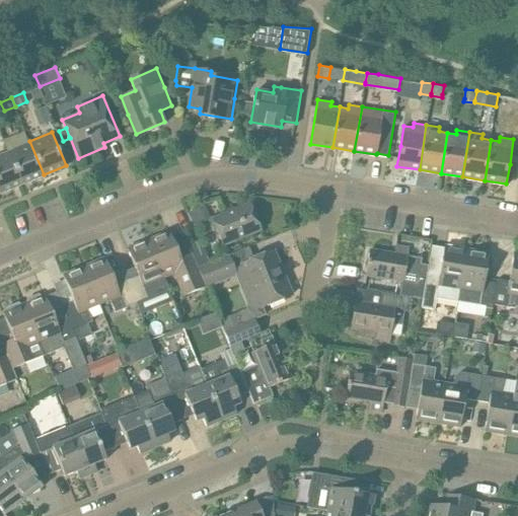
[(29,141),(8,150),(22,183),(44,174),(29,141)]
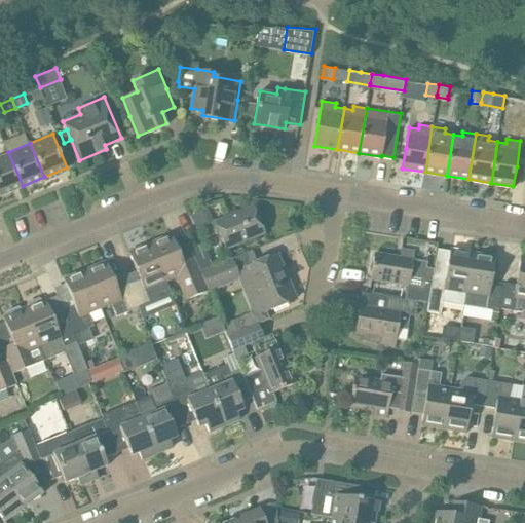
[(0,194),(23,186),(8,152),(0,155),(0,194)]
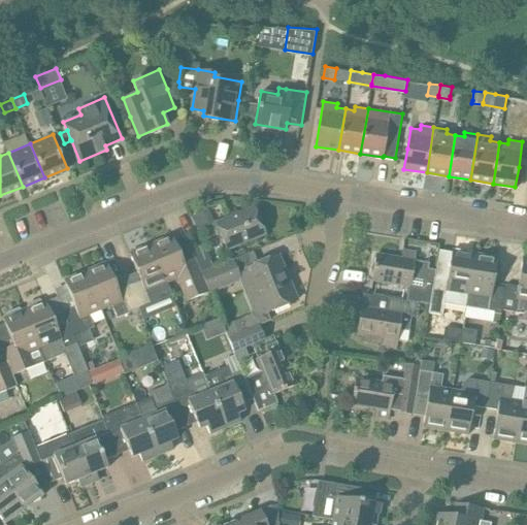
[(208,204),(199,207),(200,210),(192,215),(194,221),(212,215),(208,204)]
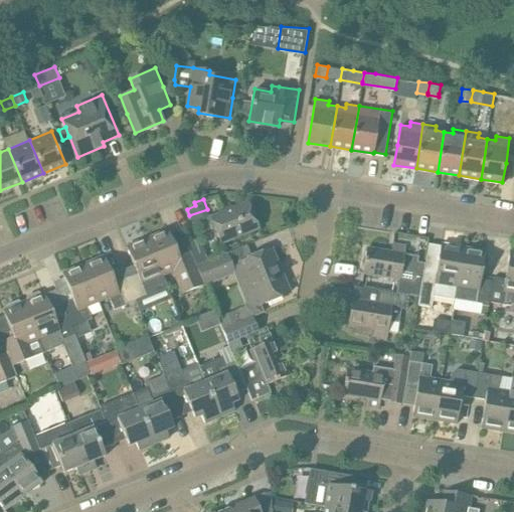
[(259,226),(248,200),(210,216),(221,241),(259,226)]
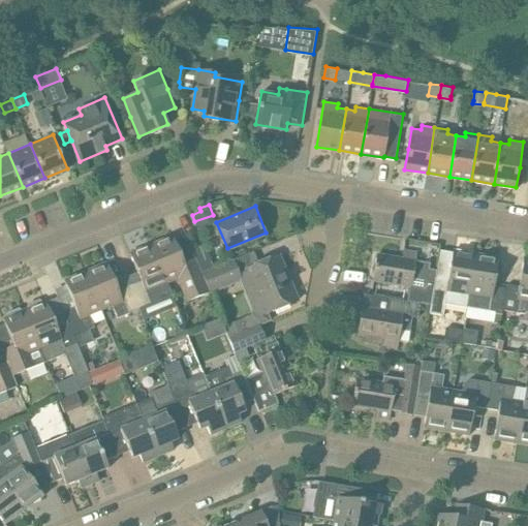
[(173,234),(152,243),(167,281),(179,276),(184,289),(193,285),(197,296),(210,290),(202,271),(192,247),(195,256),(184,260),(173,234)]
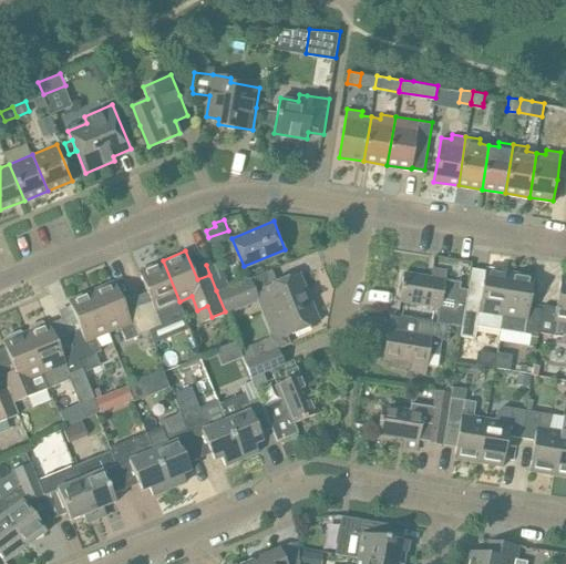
[(206,265),(216,290),(229,285),(218,259),(206,265)]
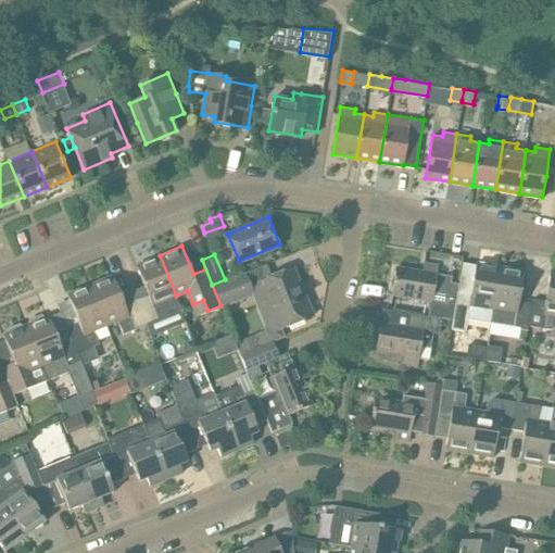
[(149,292),(137,298),(147,323),(151,335),(186,321),(176,296),(160,255),(137,264),(141,276),(149,292)]
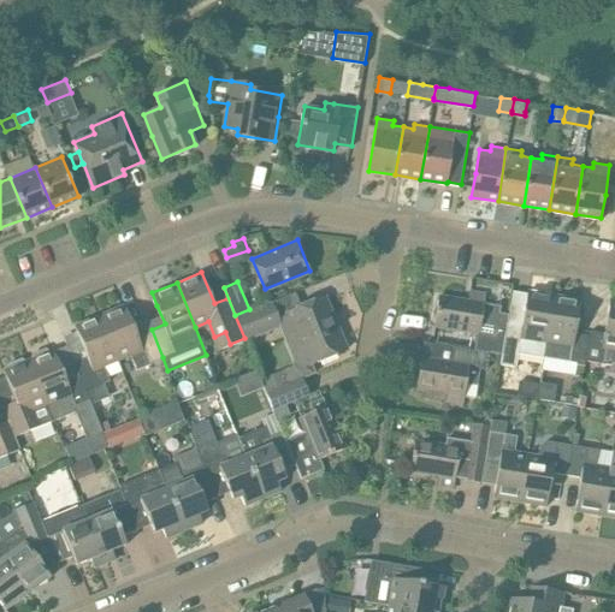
[(437,306),(435,325),(477,332),(474,349),(488,350),(490,351),(503,352),(506,338),(508,321),(507,321),(500,319),(502,304),(485,301),(486,291),(471,289),(469,299),(439,293),(437,306)]
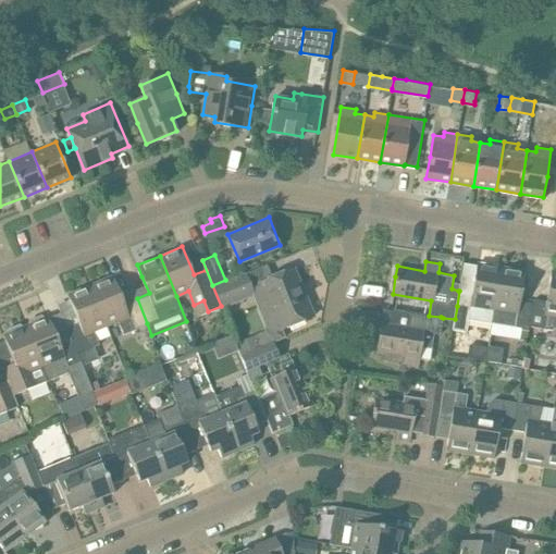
[(502,266),(478,262),(472,292),(459,290),(453,329),(467,331),(469,318),(492,322),(502,266)]
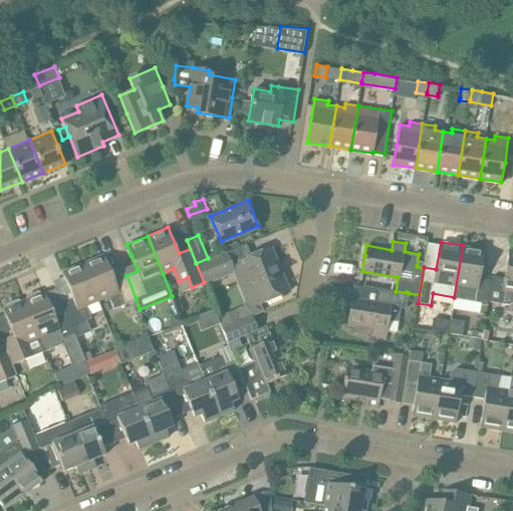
[(475,301),(488,303),(489,299),(492,279),(480,277),(485,249),(463,245),(454,297),(475,300),(475,301)]
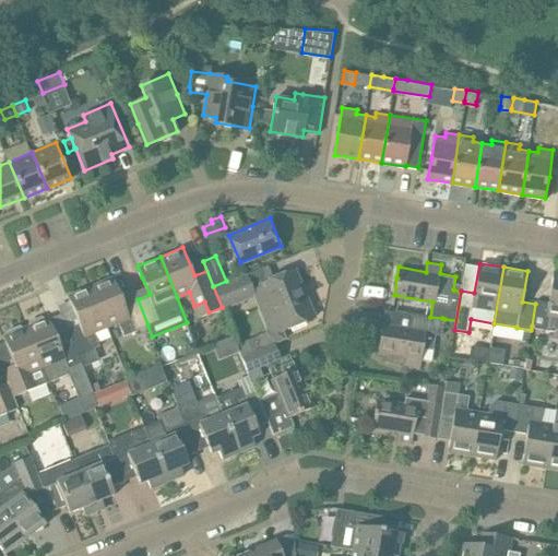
[(307,297),(295,269),(261,283),(281,330),(315,316),(307,297)]
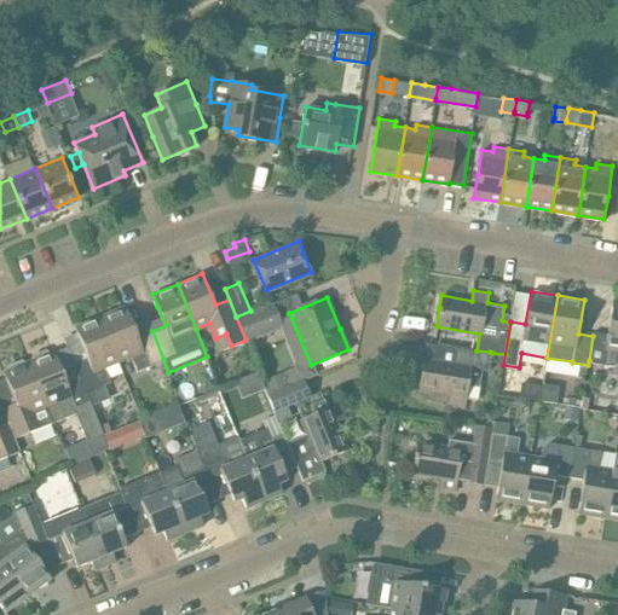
[(608,334),(594,331),(593,336),(589,360),(613,365),(617,363),(617,300),(613,300),(608,334)]
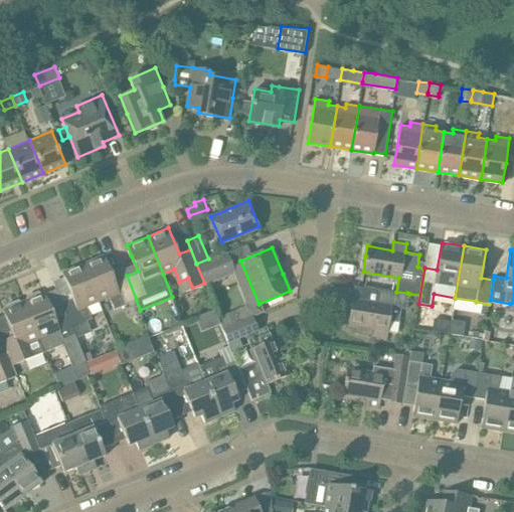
[(208,259),(196,264),(204,283),(234,271),(226,252),(208,260),(208,259)]
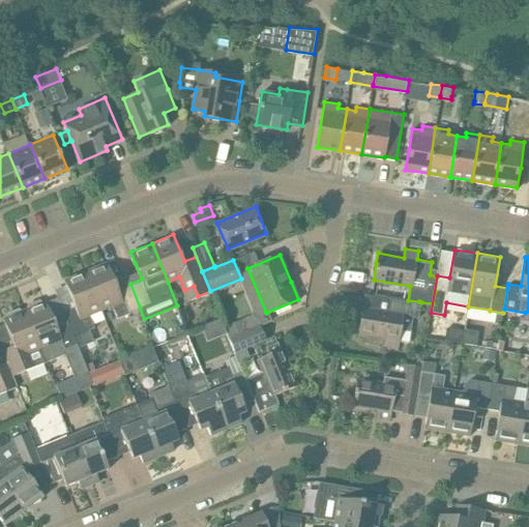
[(140,308),(130,284),(118,289),(107,262),(86,270),(101,309),(113,304),(118,317),(140,308)]
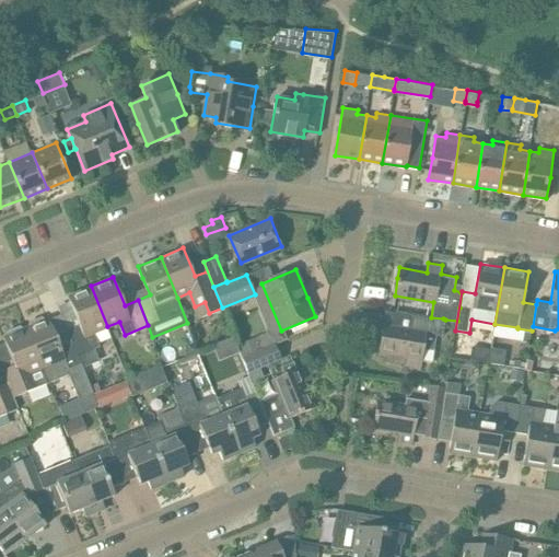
[(80,324),(68,328),(72,340),(72,341),(73,340),(79,354),(94,347),(101,345),(95,332),(107,326),(91,286),(69,296),(80,324)]
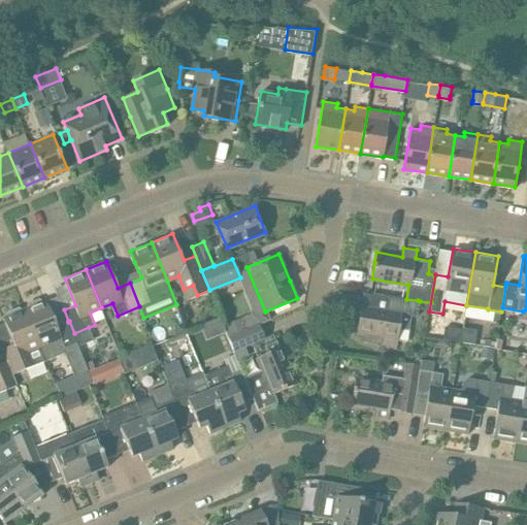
[(420,301),(388,296),(386,309),(361,305),(357,331),(383,335),(382,345),(397,347),(400,326),(408,328),(412,314),(418,315),(420,301)]
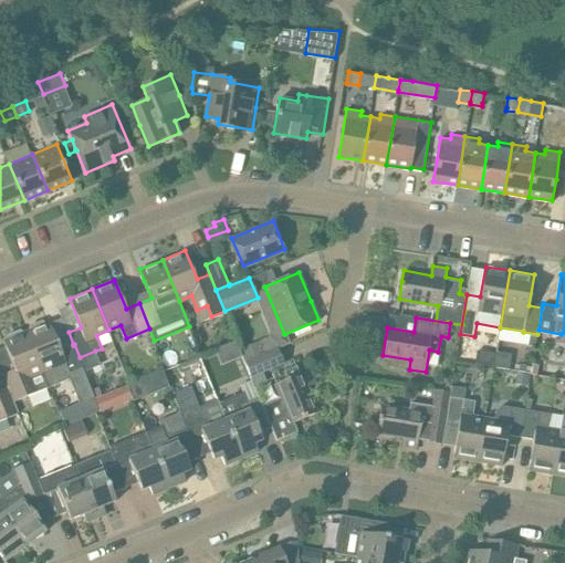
[(81,403),(95,396),(84,371),(84,369),(74,344),(73,345),(61,350),(50,321),(46,322),(42,320),(32,324),(30,329),(27,330),(43,371),(49,385),(70,376),(80,400),(81,403)]
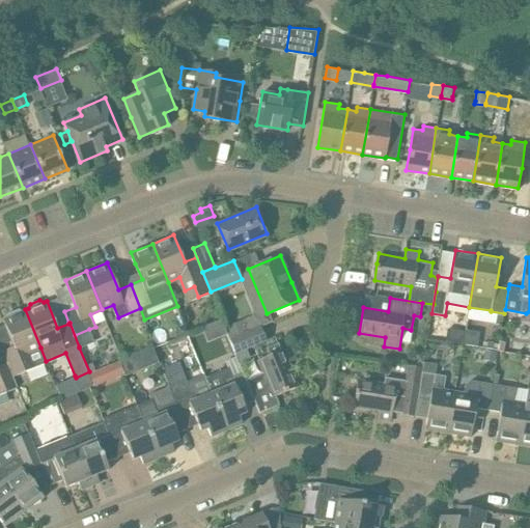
[(3,318),(15,345),(3,351),(7,362),(14,374),(46,361),(40,348),(25,309),(23,310),(20,308),(6,313),(6,317),(3,318)]
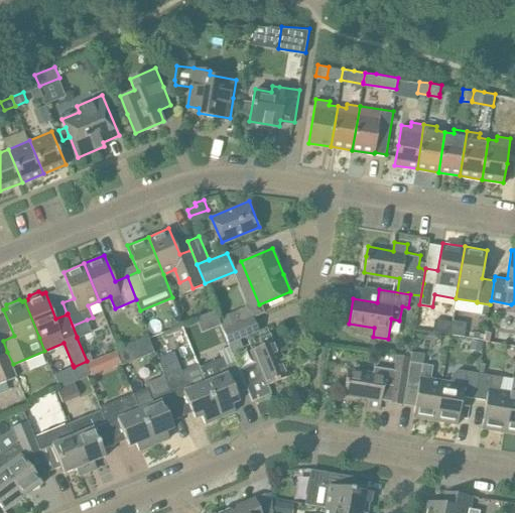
[(195,314),(200,327),(217,321),(213,308),(195,314)]
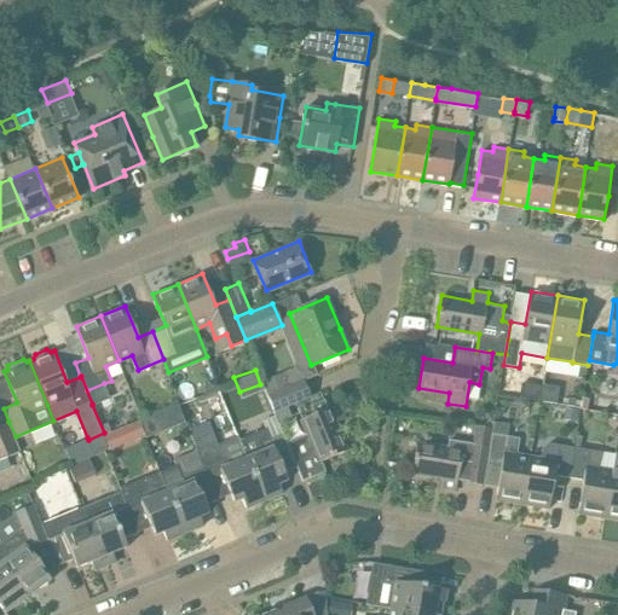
[(286,370),(265,378),(270,392),(290,383),(286,370)]
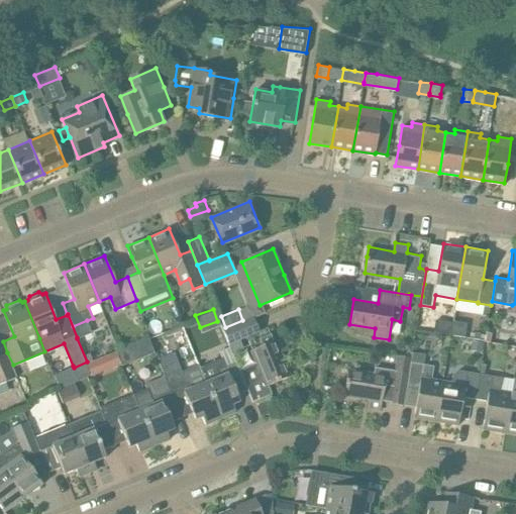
[(259,330),(253,317),(224,329),(229,342),(259,330)]
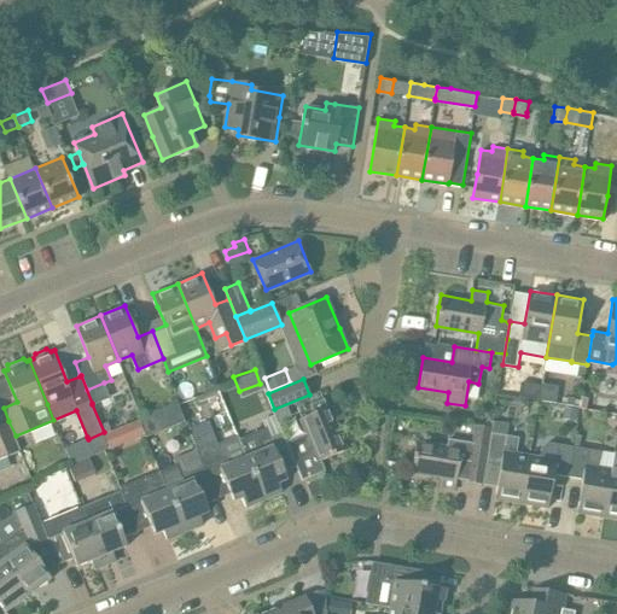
[(540,384),(525,381),(523,396),(537,398),(540,384)]
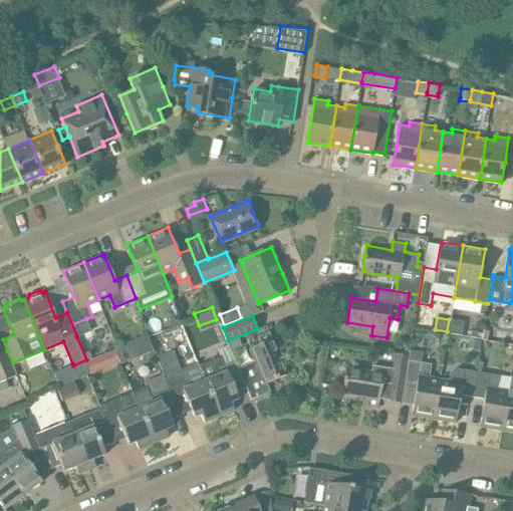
[(451,318),(449,331),(462,333),(465,320),(451,318)]
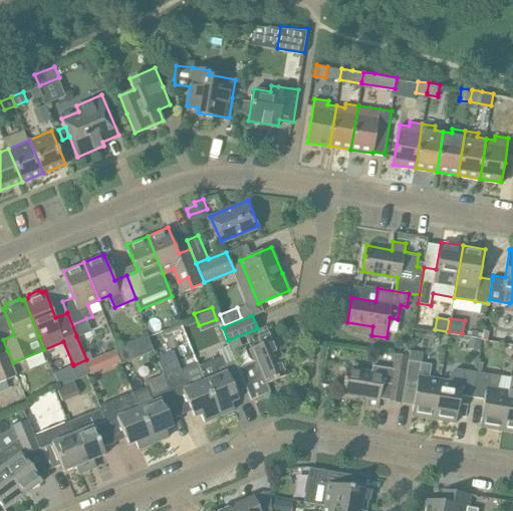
[(150,319),(146,321),(151,334),(162,329),(159,324),(150,319)]
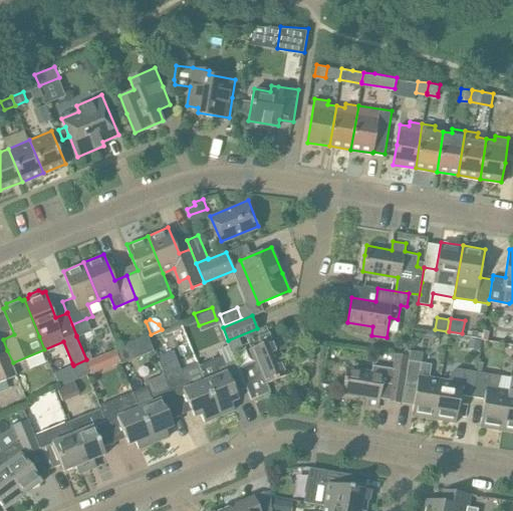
[(267,381),(289,372),(279,349),(287,346),(282,334),(272,338),(270,332),(259,336),(262,342),(250,347),(256,360),(239,367),(247,387),(253,401),(272,393),(267,381)]
